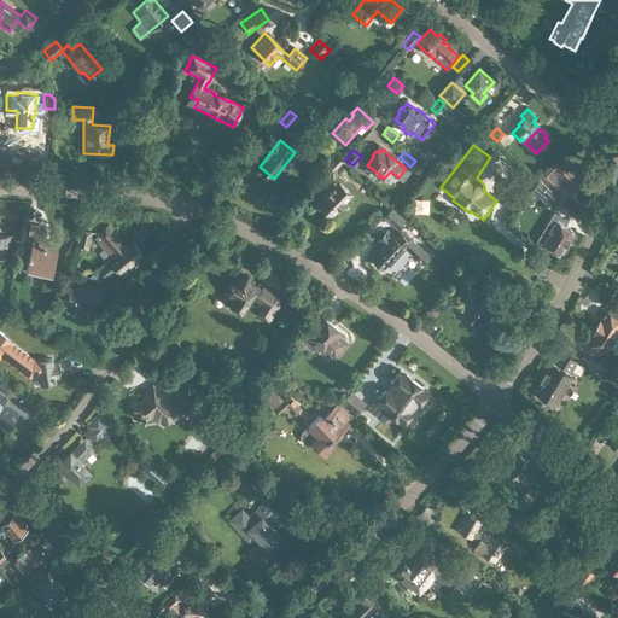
[(337,176),(347,165),(337,156),(325,168),(331,174),(331,176),(327,180),(327,182),(331,185),(321,194),(325,197),(319,203),(331,215),(338,208),(339,209),(343,210),(347,205),(347,202),(344,200),(351,193),(342,184),(343,181),(337,176)]
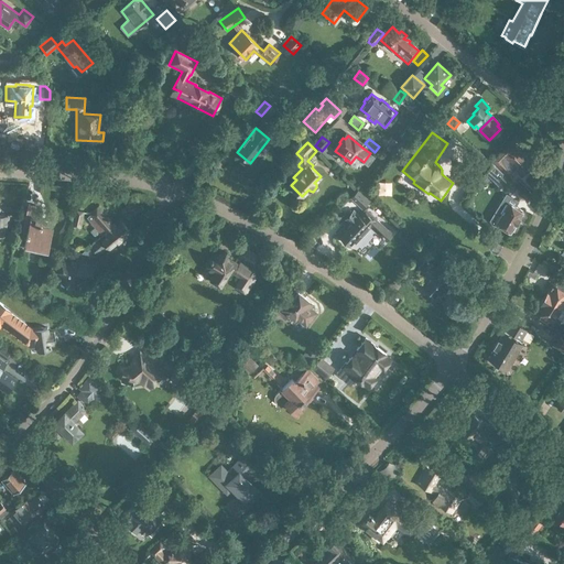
[(509,148),(507,145),(492,161),(510,179),(517,173),(521,177),(535,163),(532,160),(531,161),(527,156),(528,155),(522,150),(521,151),(517,147),(518,147),(513,142),(509,148)]
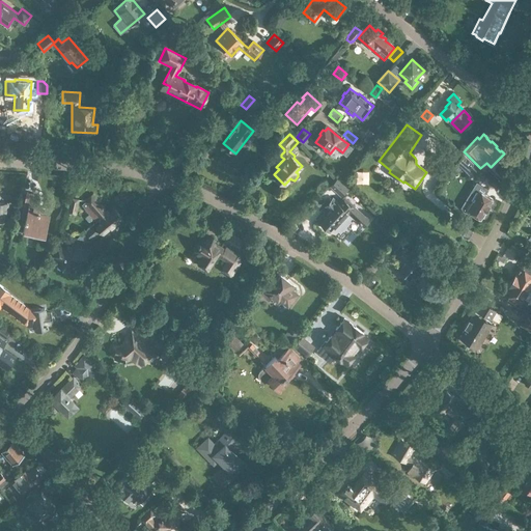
[(451,148),(446,155),(455,162),(460,156),(451,148)]
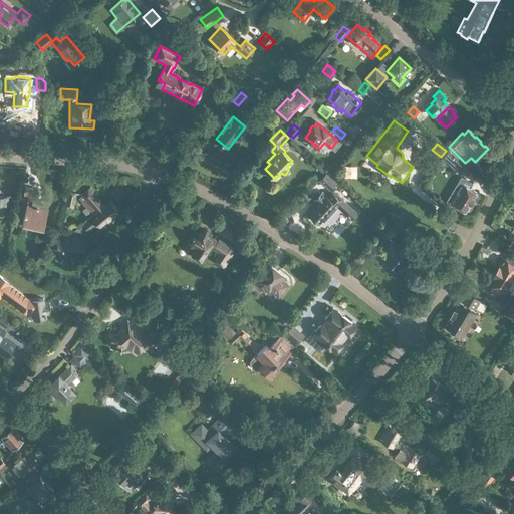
[(468,168),(458,158),(453,164),(463,174),(468,168)]
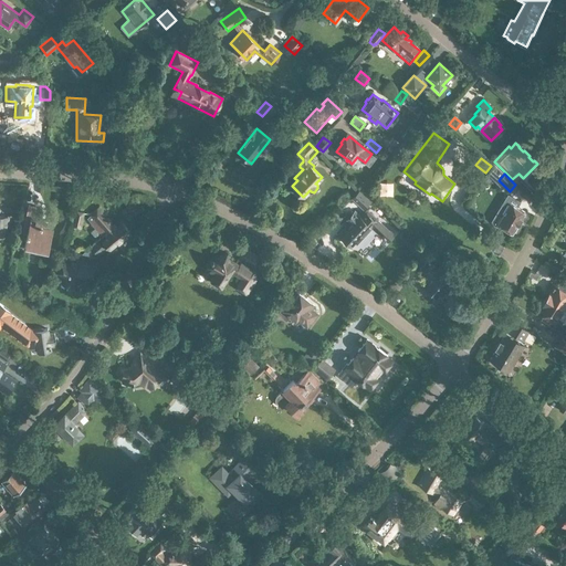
[(350,198),(363,210),(373,200),(360,189),(350,198)]
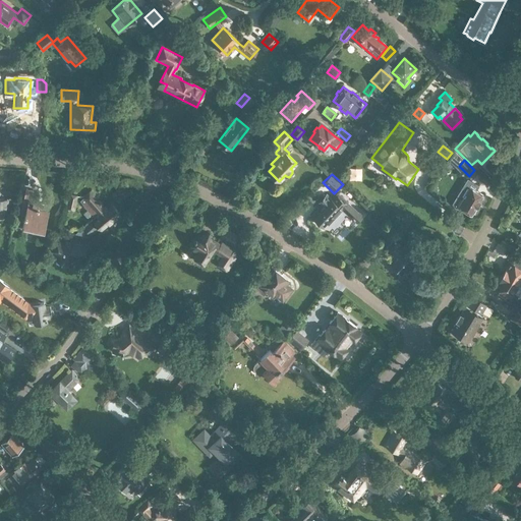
[(467,178),(457,195),(462,198),(457,207),(471,216),(483,196),(475,191),(479,185),(467,178)]
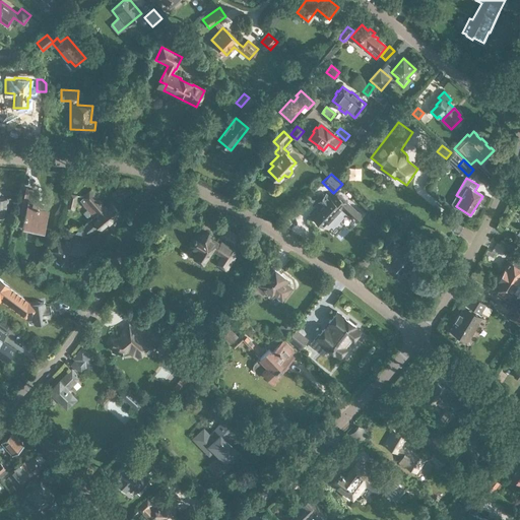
[(34,190),(26,188),(19,215),(24,216),(21,228),(30,230),(31,226),(44,230),(48,210),(37,207),(38,204),(30,202),(34,190)]
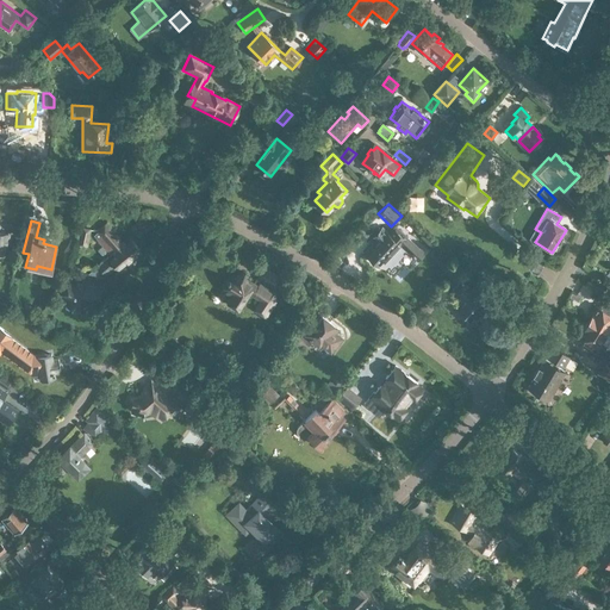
[(437,238),(447,229),(439,221),(429,230),(437,238)]
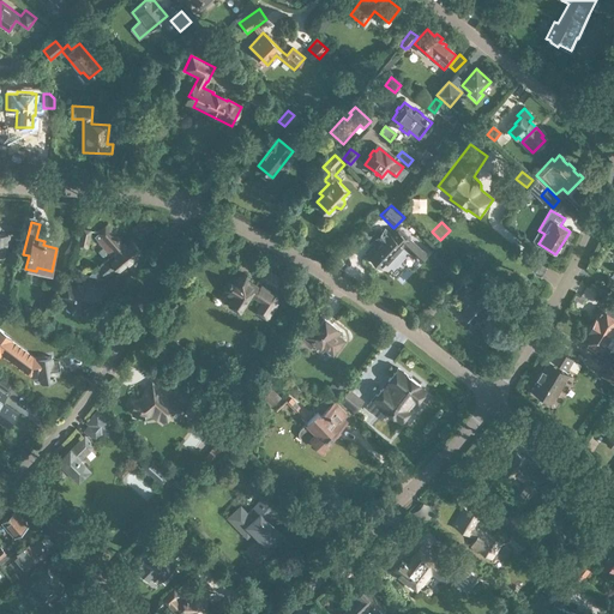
[(109,230),(110,229),(107,226),(95,236),(97,240),(96,240),(110,257),(115,252),(118,254),(127,246),(125,244),(122,245),(118,240),(119,239),(118,238),(116,239),(109,230)]
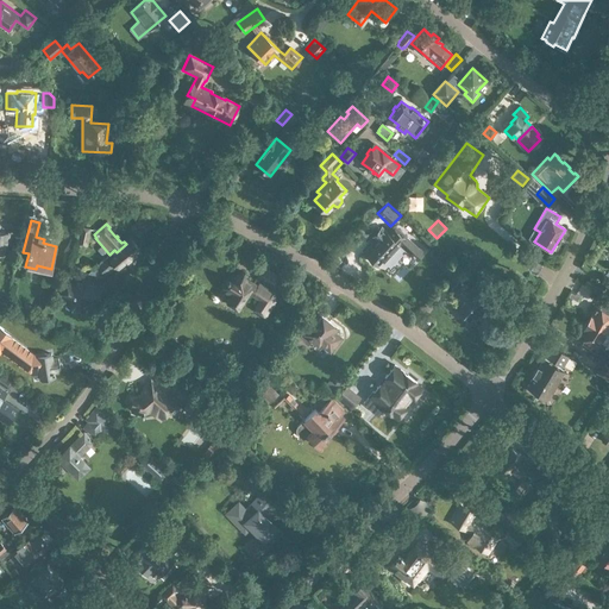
[(371,243),(363,252),(364,253),(377,265),(382,261),(384,263),(400,244),(415,257),(421,250),(413,242),(395,225),(389,233),(384,230),(385,228),(382,226),(380,227),(377,230),(377,231),(370,238),(372,240),(371,243)]
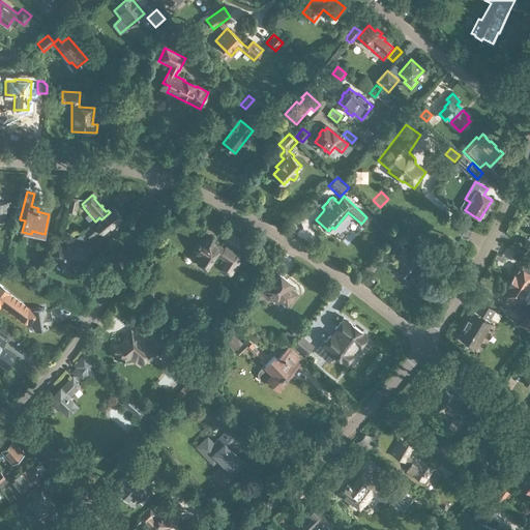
[(79,200),(70,198),(68,212),(76,214),(79,200)]
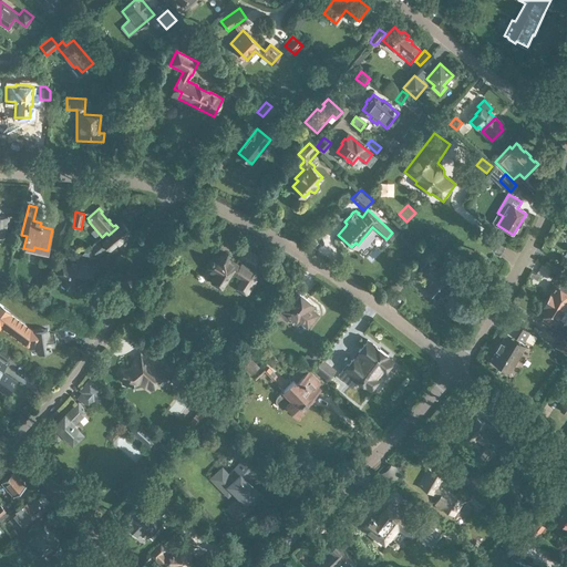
[(123,224),(117,228),(104,240),(106,244),(100,249),(89,247),(81,254),(101,258),(102,253),(110,247),(112,249),(131,233),(123,224)]
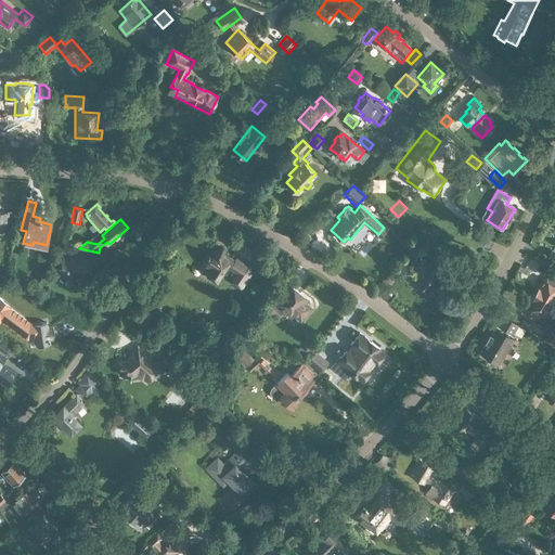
[(256,253),(241,243),(235,250),(250,261),(256,253)]
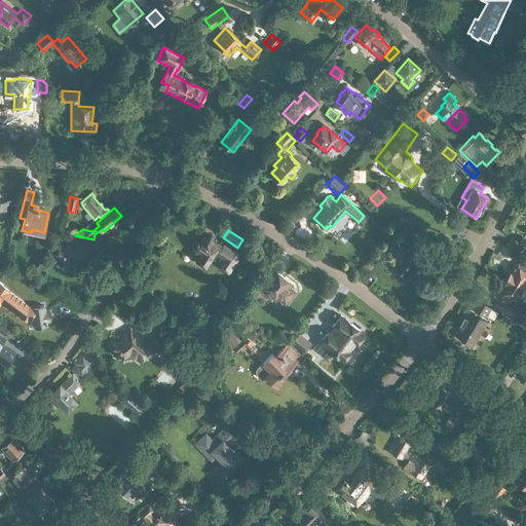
[(395,231),(387,238),(386,240),(395,247),(402,237),(395,231)]
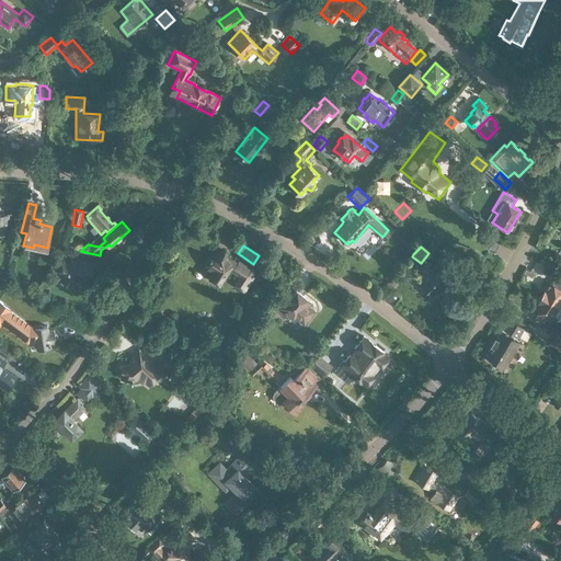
[(206,254),(207,260),(204,266),(213,272),(208,277),(219,284),(229,270),(240,276),(233,285),(244,292),(254,277),(251,268),(238,261),(237,263),(226,256),(225,250),(206,254)]
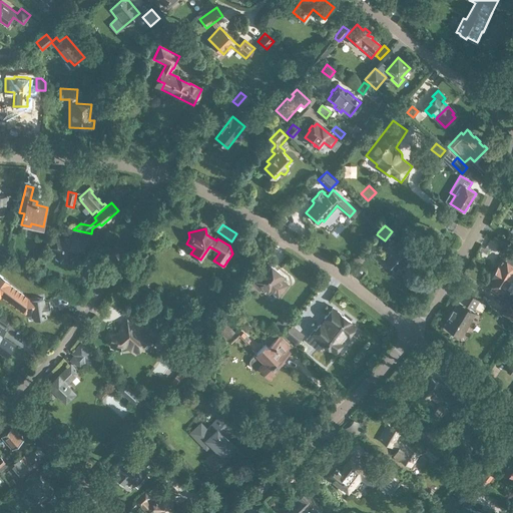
[(52,245),(52,246),(49,251),(65,261),(68,254),(69,254),(71,255),(73,254),(74,252),(81,254),(83,247),(86,247),(88,240),(73,237),(72,240),(65,238),(64,240),(58,236),(57,239),(56,238),(52,245)]
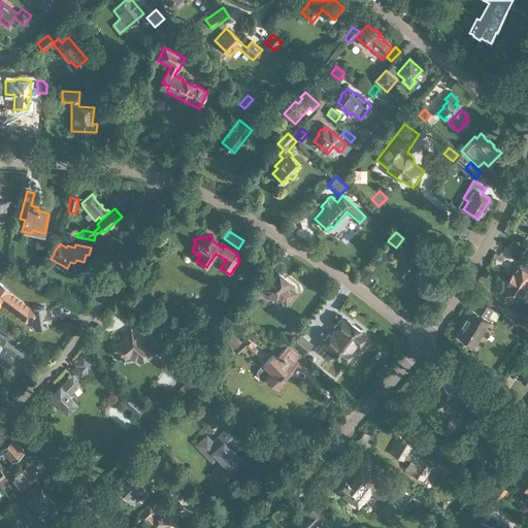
[(424,259),(411,249),(396,266),(407,276),(408,275),(409,275),(410,275),(411,275),(413,274),(414,273),(414,272),(413,271),(424,259)]
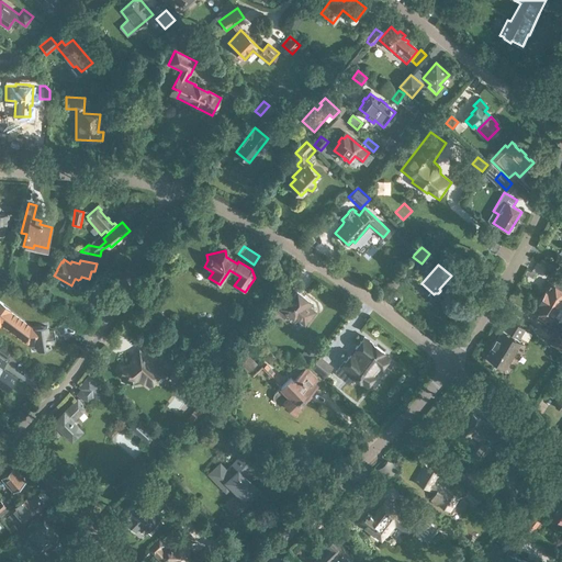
[(47,278),(43,284),(49,288),(53,281),(47,278)]
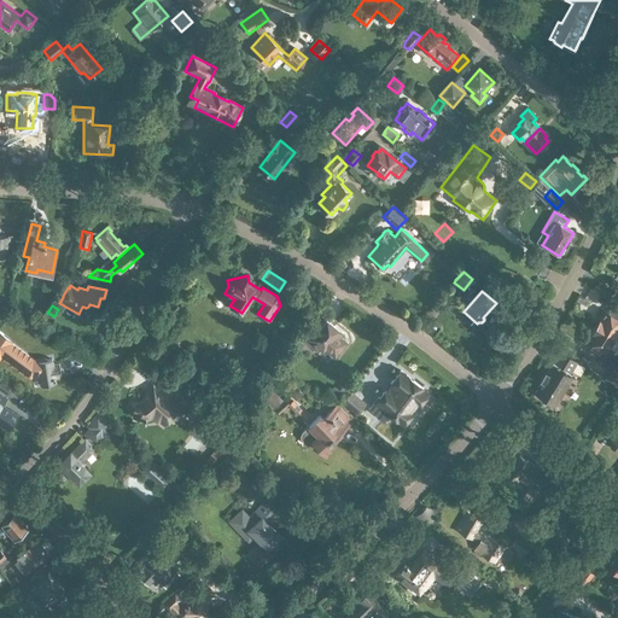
[(605,309),(595,325),(616,337),(617,331),(617,313),(612,310),(611,313),(605,309)]
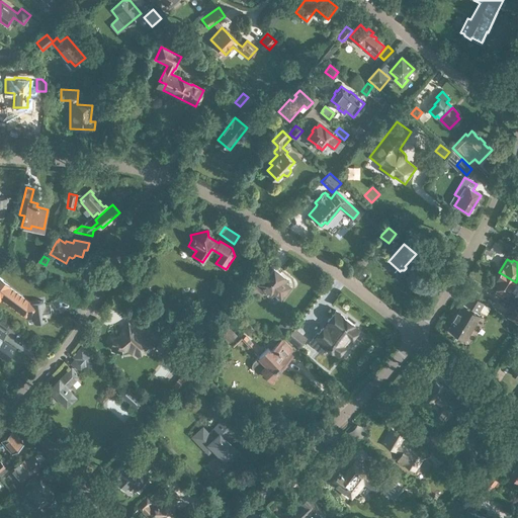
[(4,265),(0,271),(0,277),(8,283),(15,272),(4,265)]
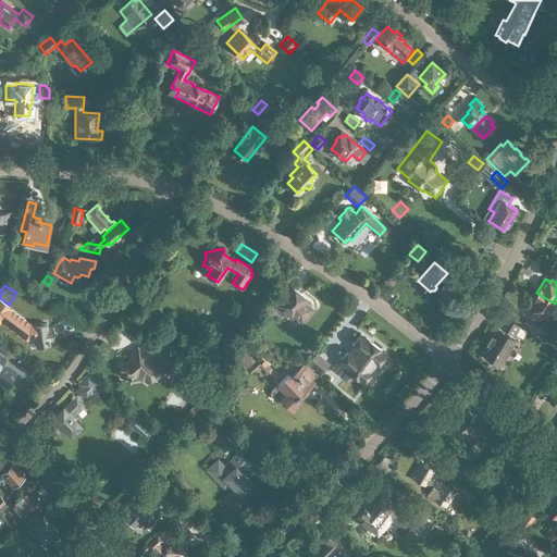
[(274,302),(275,304),(273,306),(270,302),(256,320),(264,327),(271,320),(270,319),(276,311),(282,316),(285,310),(291,314),(292,313),(302,322),(308,314),(302,309),(309,300),(294,289),(288,296),(283,292),(274,302)]
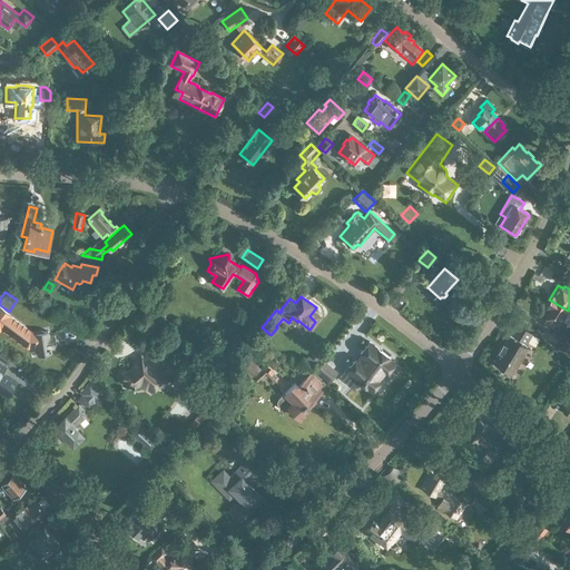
[(549,300),(541,314),(547,317),(544,321),(552,326),(554,322),(559,324),(568,311),(549,300)]
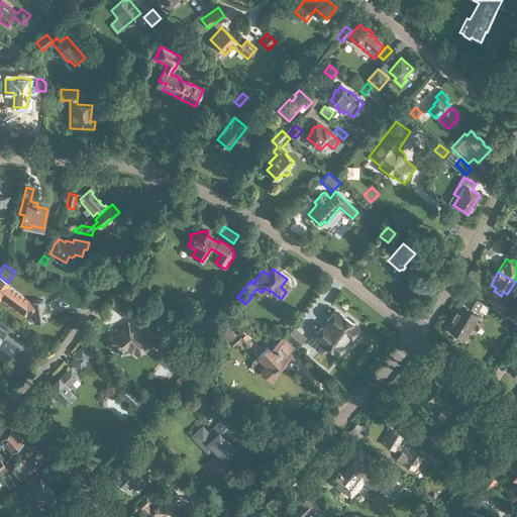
[(27,306),(5,290),(0,297),(24,315),(33,314),(34,322),(46,320),(45,312),(59,310),(58,303),(44,304),(43,300),(32,302),(32,305),(27,306)]
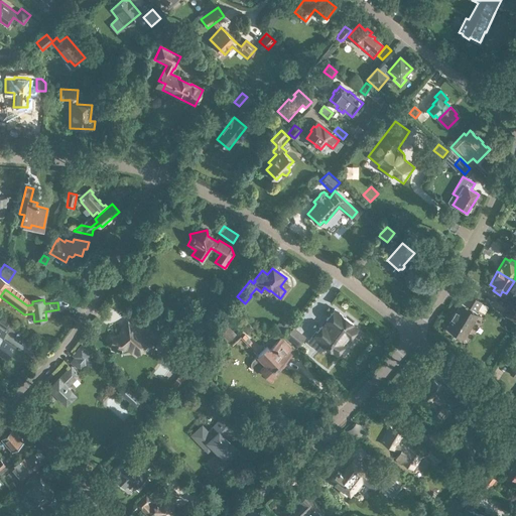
[(467,291),(461,301),(477,311),(482,302),(467,291)]
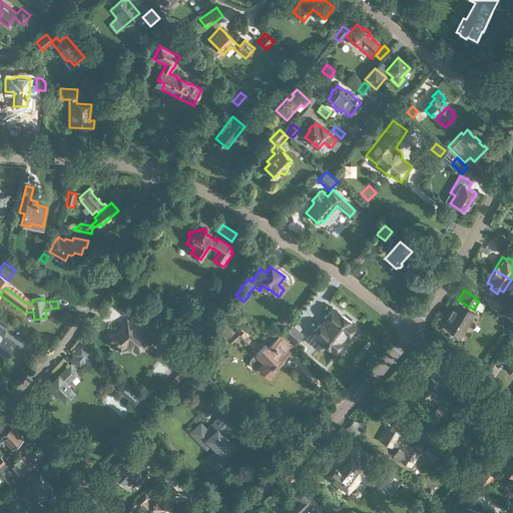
[(212,300),(207,307),(212,310),(217,303),(212,300)]
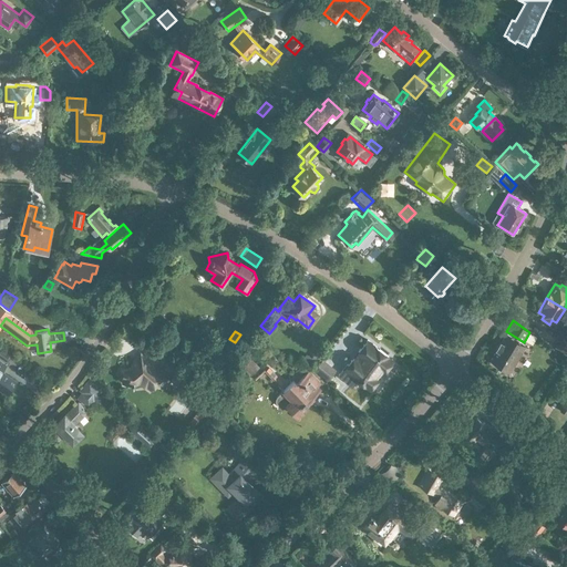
[(525,346),(505,333),(490,360),(508,372),(525,346)]
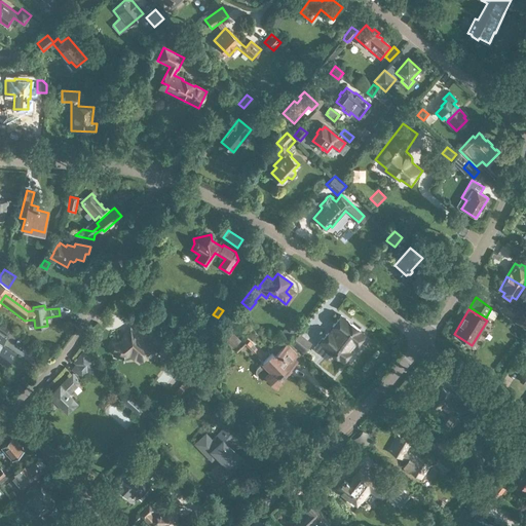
[(515,322),(525,328),(525,312),(521,310),(515,322)]
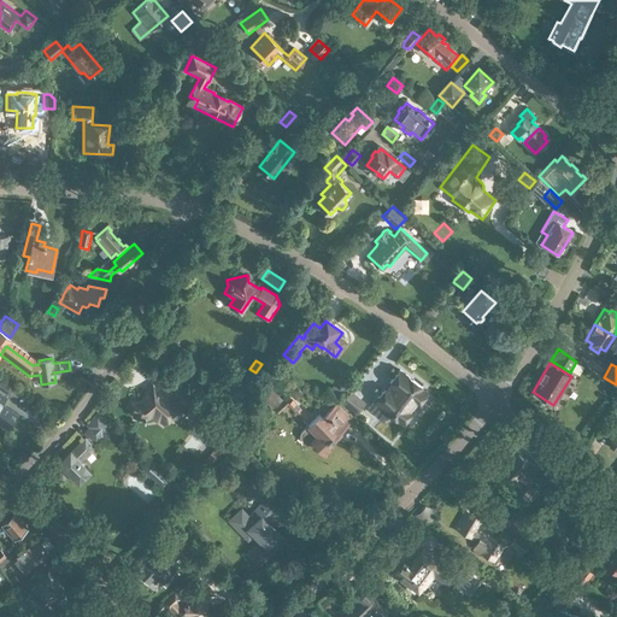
[(374,399),(368,407),(382,419),(389,411),(403,423),(428,392),(400,370),(376,400),(374,399)]
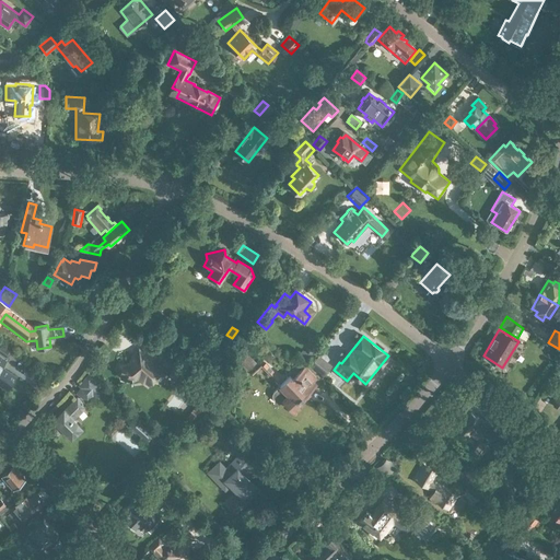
[(0,352),(7,358),(12,351),(0,342),(0,352)]
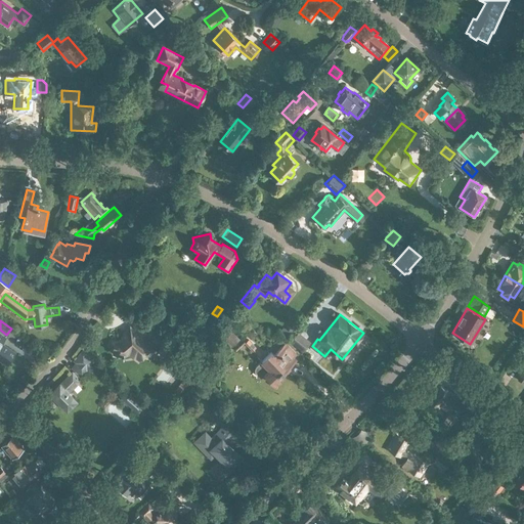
[(285,328),(280,334),(285,336),(291,335),(296,328),(292,325),(288,330),(285,328)]
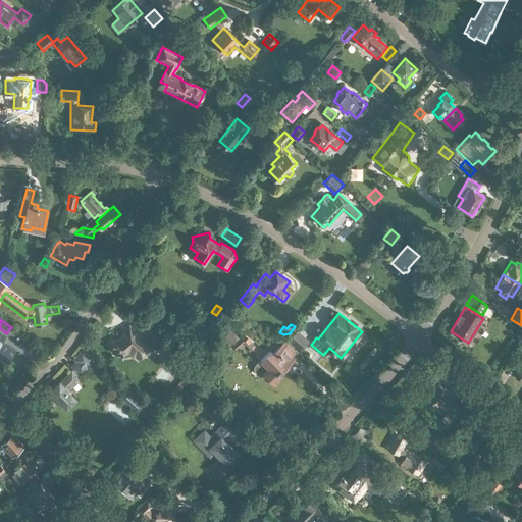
[(110,342),(109,343),(108,345),(109,347),(110,348),(112,349),(113,352),(120,351),(120,354),(122,354),(122,351),(128,350),(139,358),(151,343),(131,327),(126,333),(124,331),(118,340),(111,341),(110,342)]
